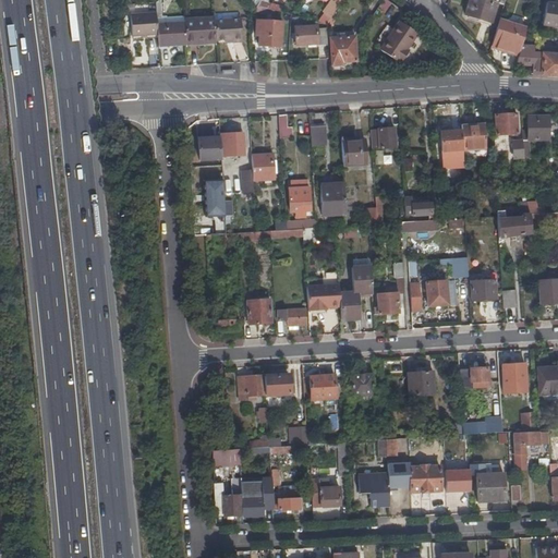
[(263,10),(268,1),(264,0),(254,0),(251,7),(263,10)]
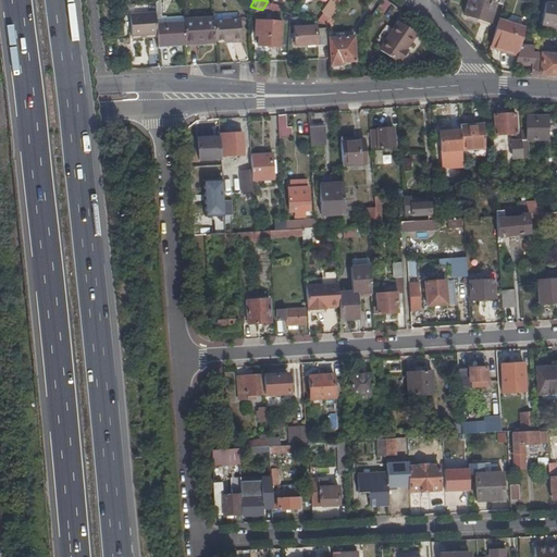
[(326,0),(326,1),(324,0),(323,0),(316,12),(324,20),(337,0),(326,0)]
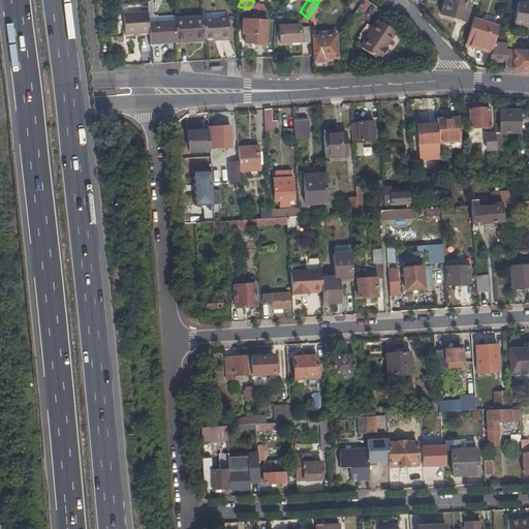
[(362,0),(358,7),(365,12),(371,2),(366,0),(362,0)]
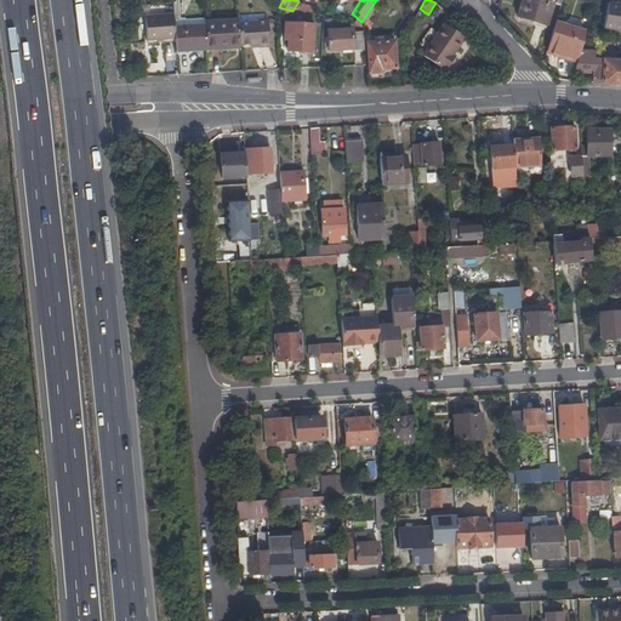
[(530,0),(514,0),(510,17),(539,28),(545,5),(533,1),(530,0)]
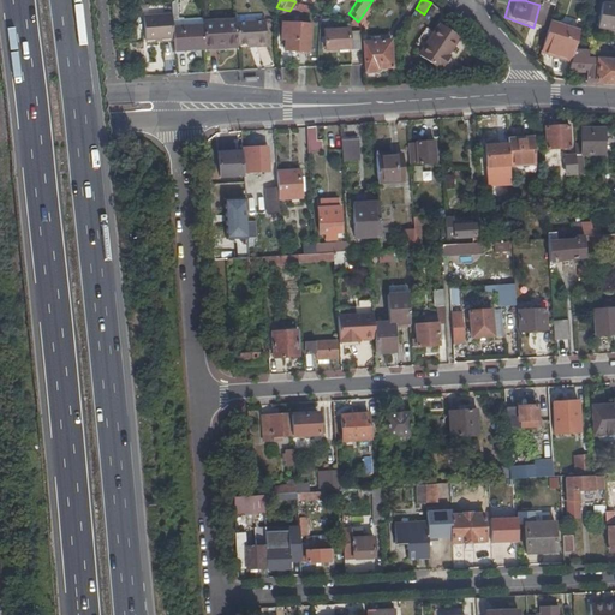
[(296,1),(290,11),(296,13),(298,9),(304,10),(306,4),(296,1)]
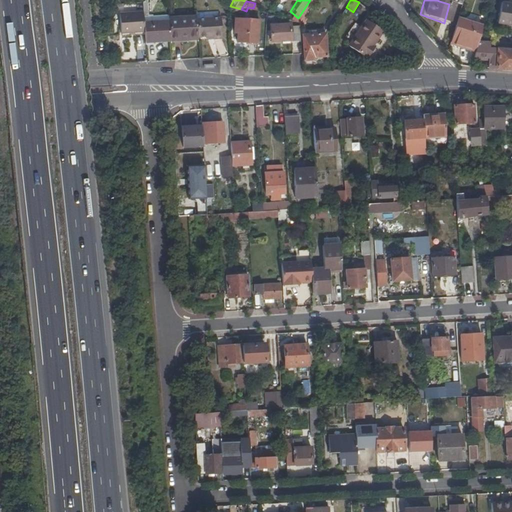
[(511,7),(501,7),(499,28),(511,28),(511,7)]
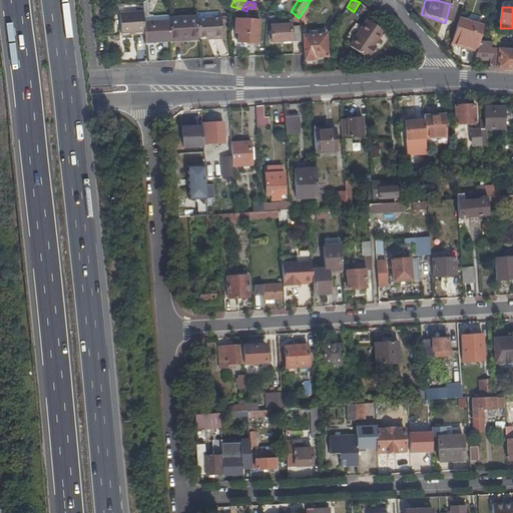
[(114,13),(115,33),(139,32),(138,22),(138,12),(114,13)]
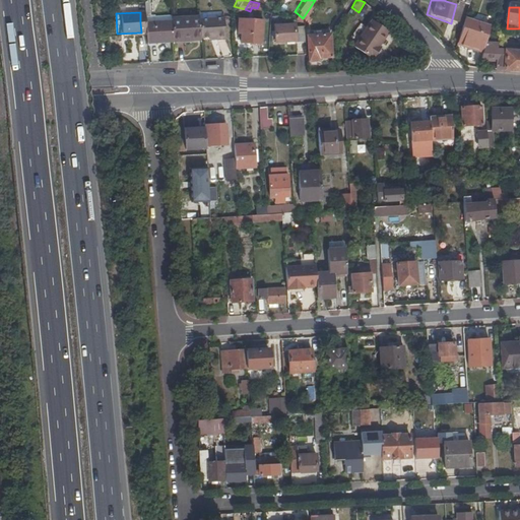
[(299,23),(302,19),(293,13),(287,20),(299,23)]
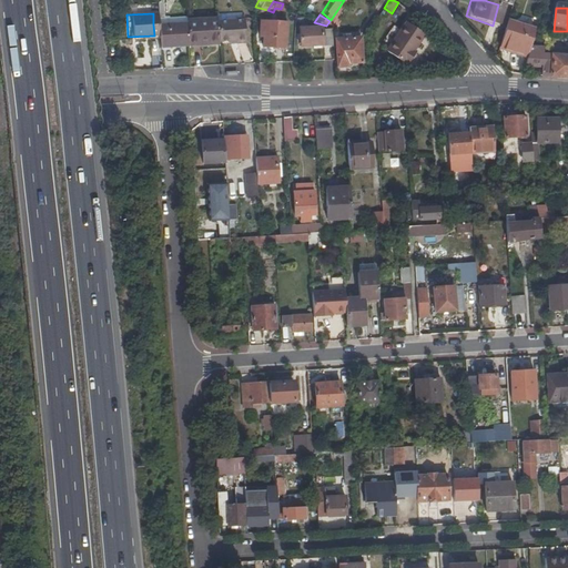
[(212,20),(212,17),(181,18),(182,23),(183,44),(214,43),(213,41),(212,20)]
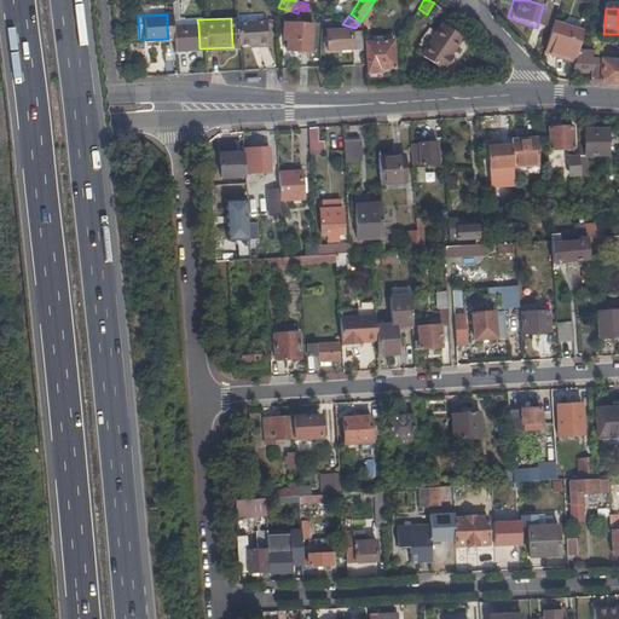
[(275,34),(276,47),(300,47),(300,19),(270,21),(270,34),(275,34)]
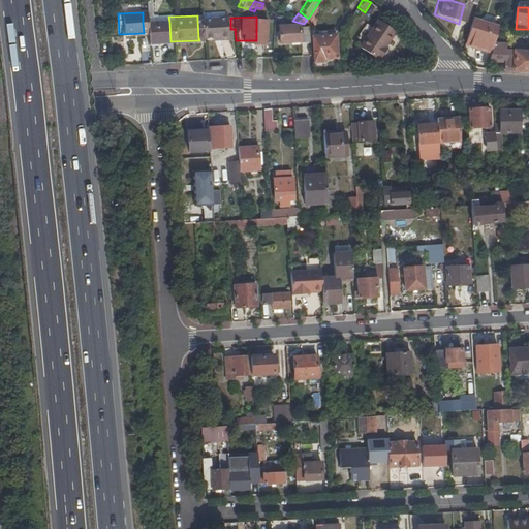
[(197,19),(198,38),(207,37),(213,37),(213,40),(224,40),(223,18),(197,19)]
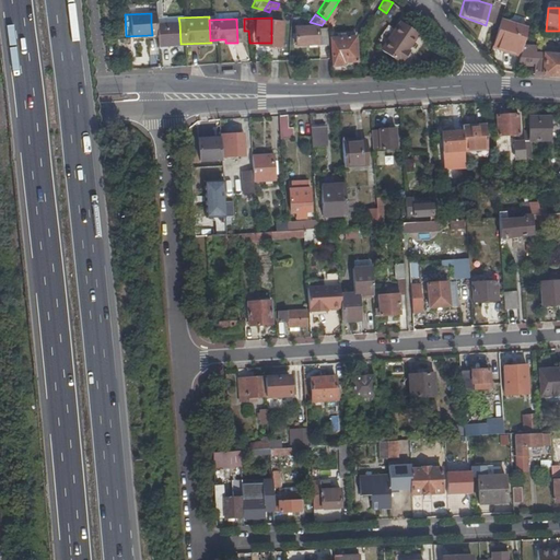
[(290,27),(291,45),(324,44),(323,31),(312,32),(312,26),(299,27),(298,19),(288,20),(289,27),(290,27)]
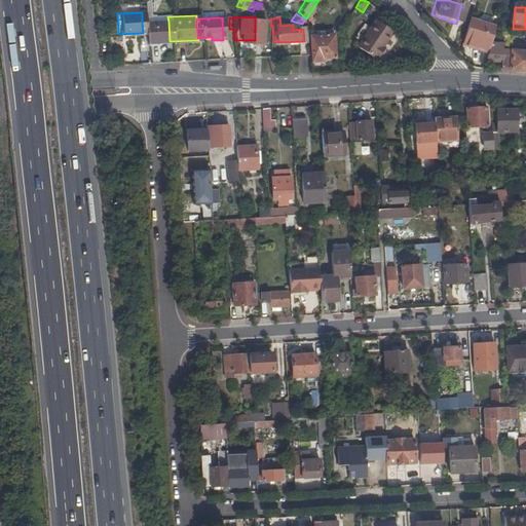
[(465,19),(457,45),(482,53),(491,27),(465,19)]
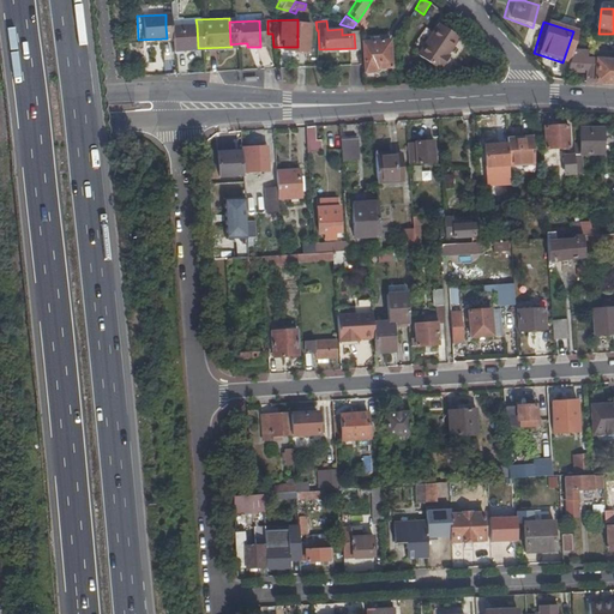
[(167,38),(168,50),(198,48),(197,25),(166,26),(167,38)]
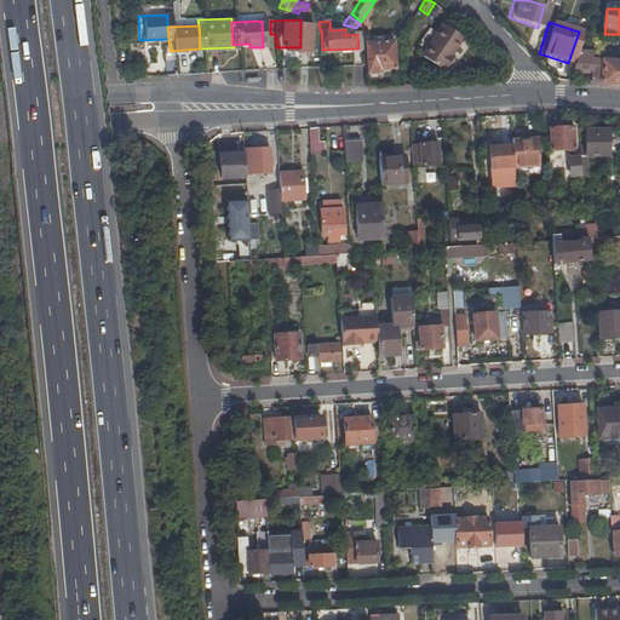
[(438,26),(417,57),(436,72),(436,69),(440,72),(446,63),(442,61),(445,57),(458,40),(438,26)]
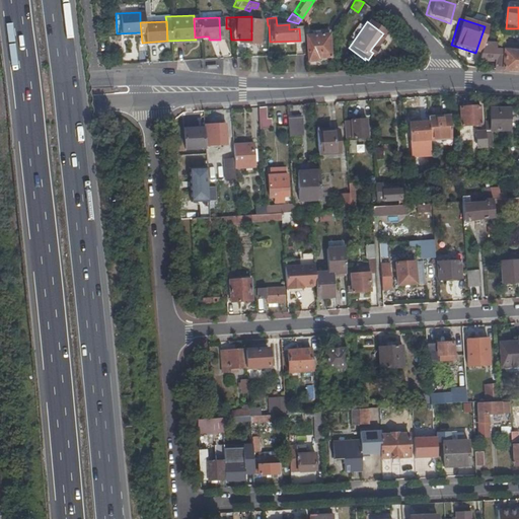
[(324,34),(301,35),(303,62),(314,62),(314,59),(326,58),(324,34)]
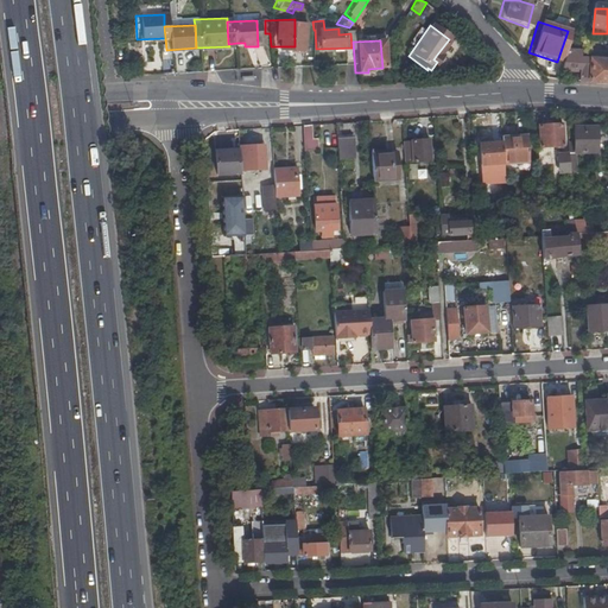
[(581,75),(581,82),(607,83),(607,61),(583,59),(586,45),(575,44),(571,58),(569,75),(581,75)]
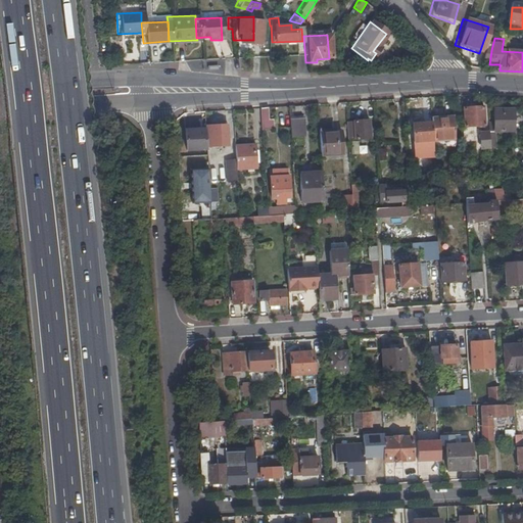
[(228,54),(226,40),(220,41),(222,55),(228,54)]
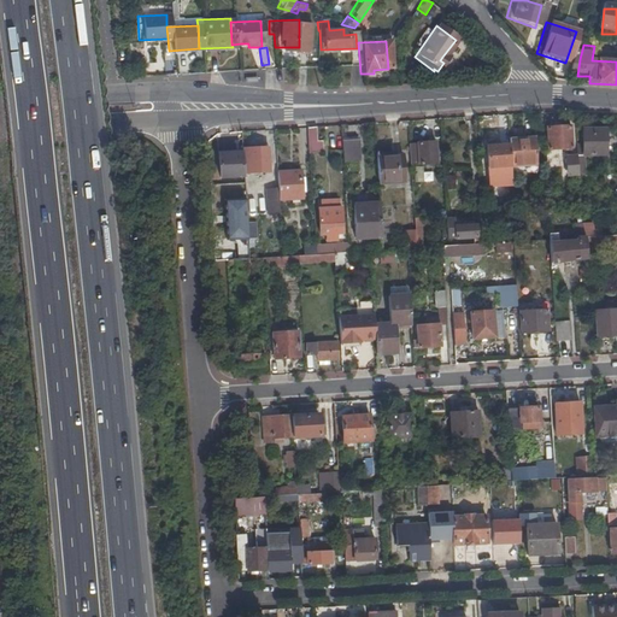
[(577,137),(579,152),(609,150),(607,122),(583,123),(583,137),(577,137)]
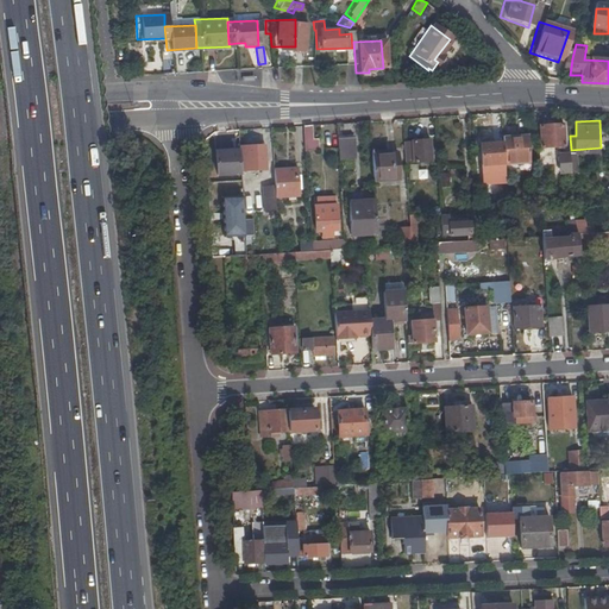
[(539,124),(540,146),(566,144),(565,121),(539,124)]
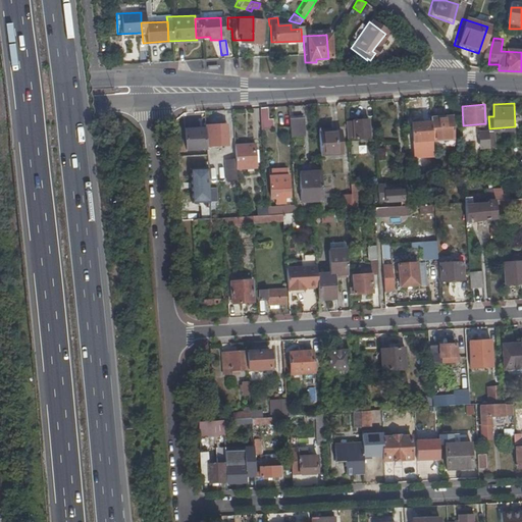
[(431,119),(432,139),(454,138),(453,113),(431,114),(431,119)]
